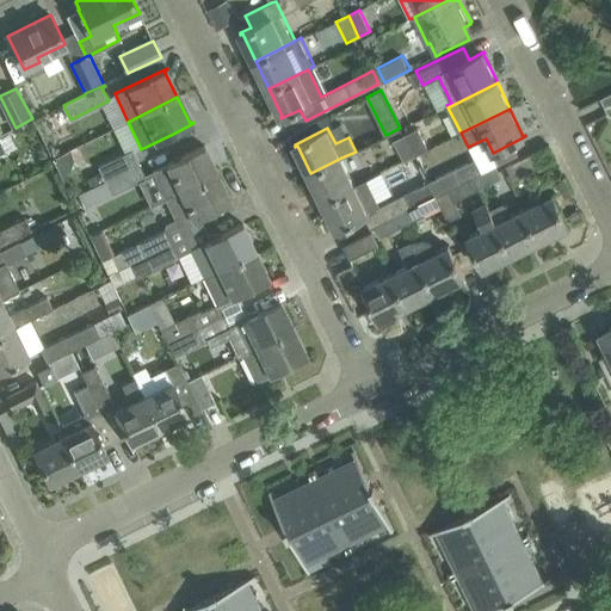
[(406,134),(417,154),(425,150),(414,129),(406,134)]
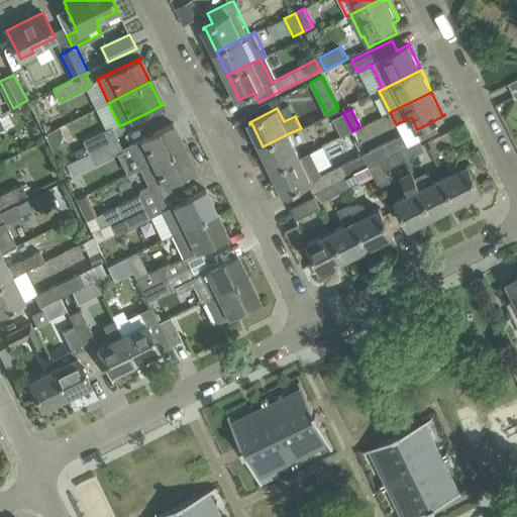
[(342,135),(352,130),(343,113),(332,118),(342,135)]
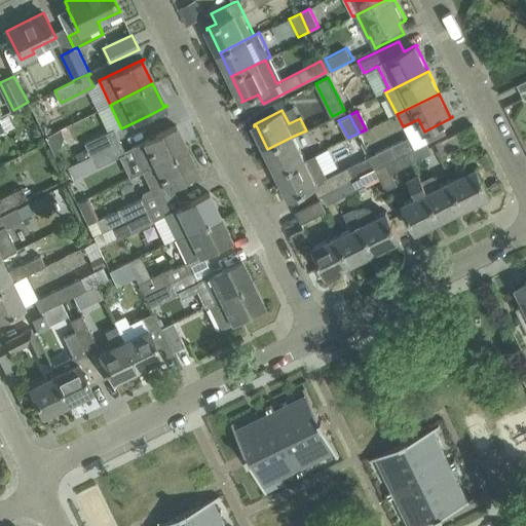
[(143,172),(185,150),(174,127),(177,126),(177,125),(130,147),(143,172)]
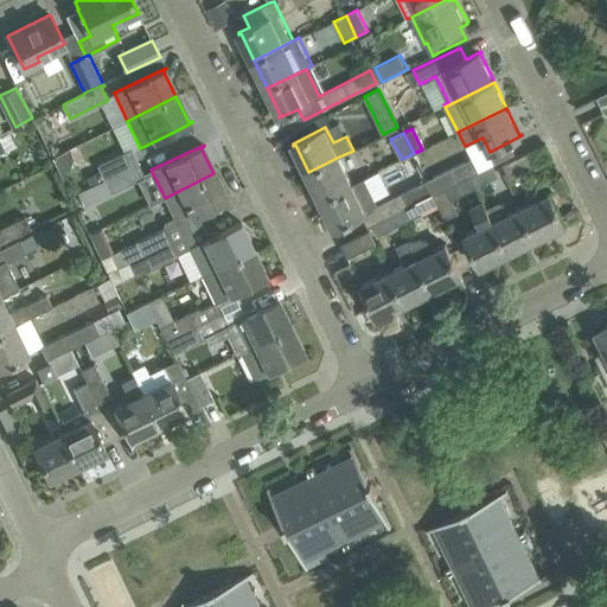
[(53,157),(61,174),(70,167),(74,159),(70,148),(53,157)]
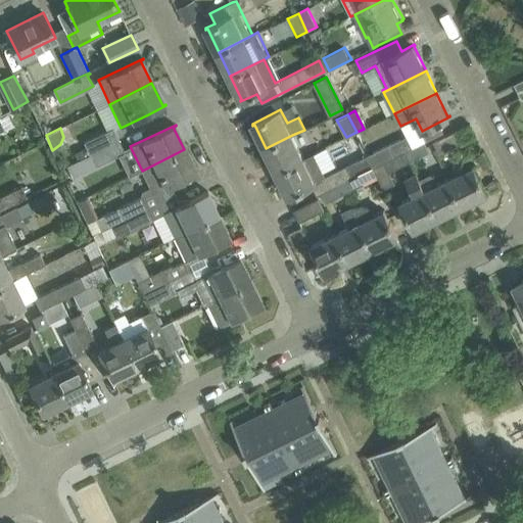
[(89,155),(119,140),(113,128),(84,143),(85,145),(77,149),(82,158),(89,155)]
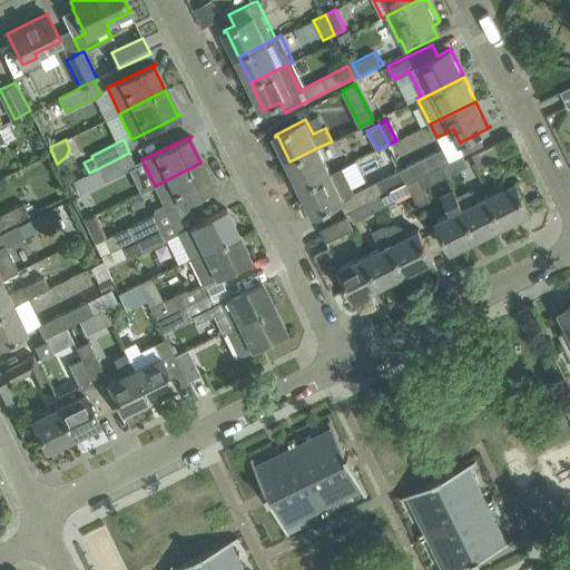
[(473,155),(480,167),(503,155),(497,143),(473,155)]
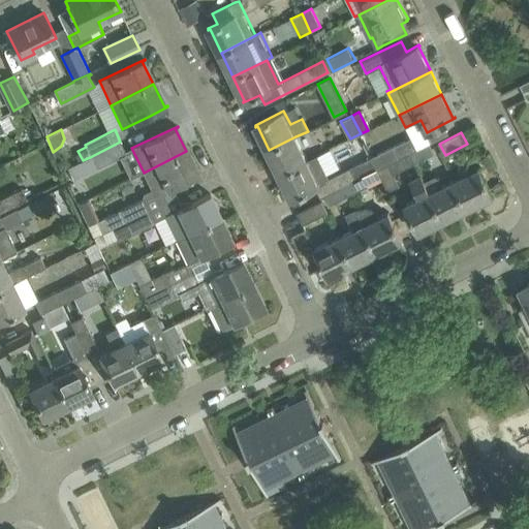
[(280,174),(307,160),(296,136),(269,150),(280,174)]
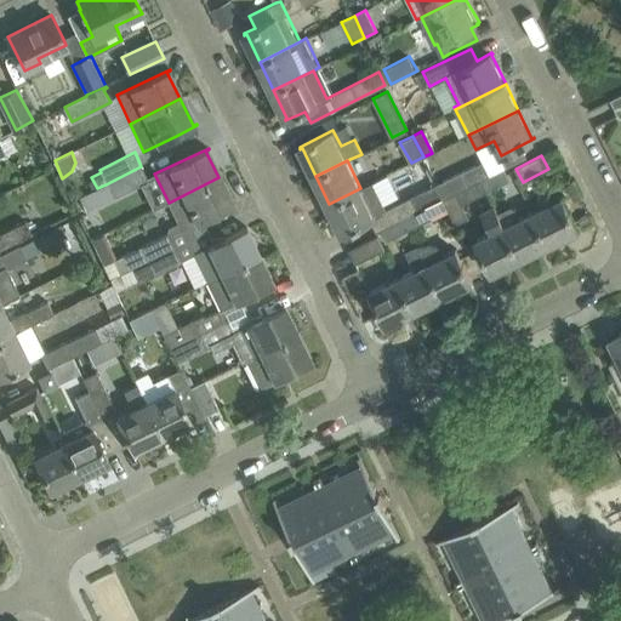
[(444,198),(483,178),(491,175),(484,161),(438,184),(444,198)]
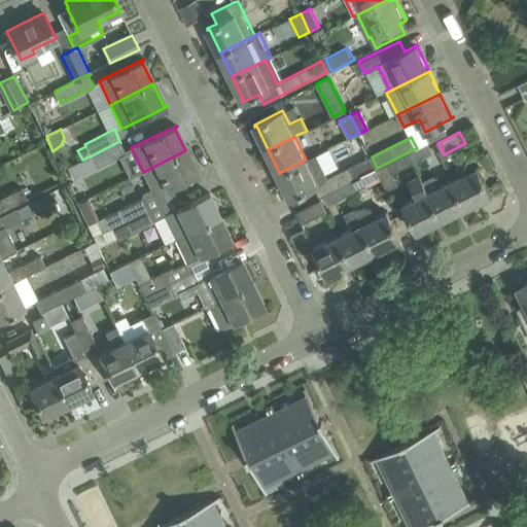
[(96,169),(126,153),(119,141),(90,156),(96,169)]
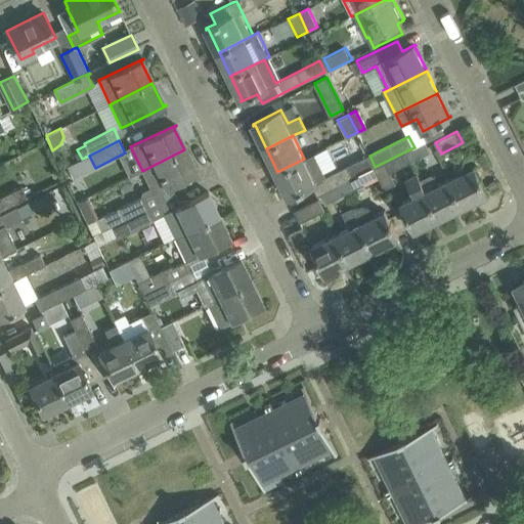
[(412,161),(430,151),(426,142),(415,147),(407,150),(412,161)]
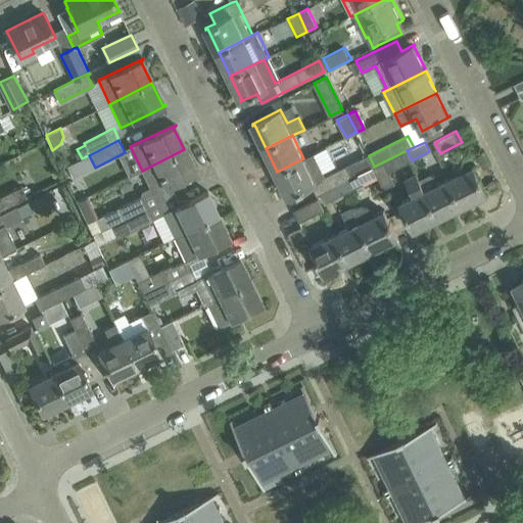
[(153,194),(180,181),(198,172),(198,171),(195,173),(184,149),(142,171),(153,194)]
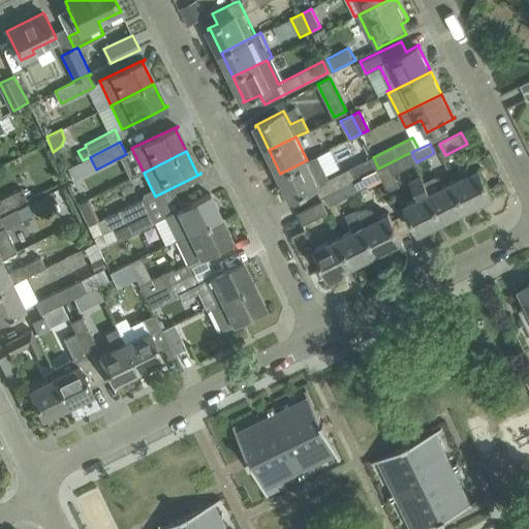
[(394,174),(416,162),(411,152),(378,168),(390,191),(400,186),(394,174)]
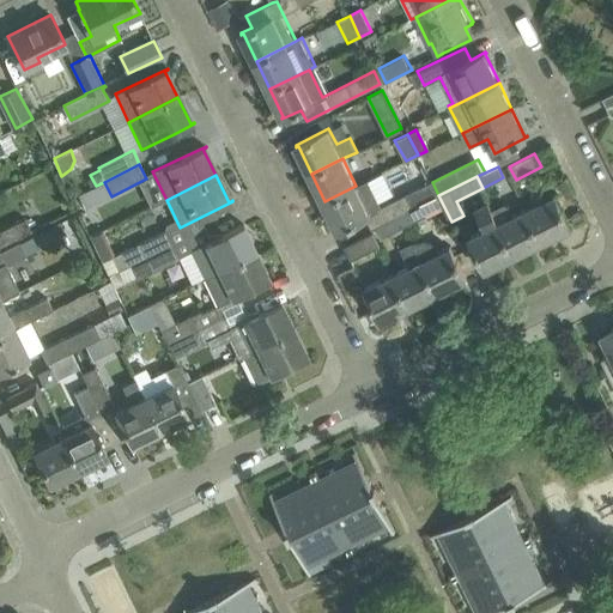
[(377,225),(400,214),(423,204),(422,204),(423,202),(417,190),(407,195),(406,194),(382,205),(369,180),(356,186),(325,201),(338,229),(337,229),(337,231),(366,216),(372,228),(377,225)]
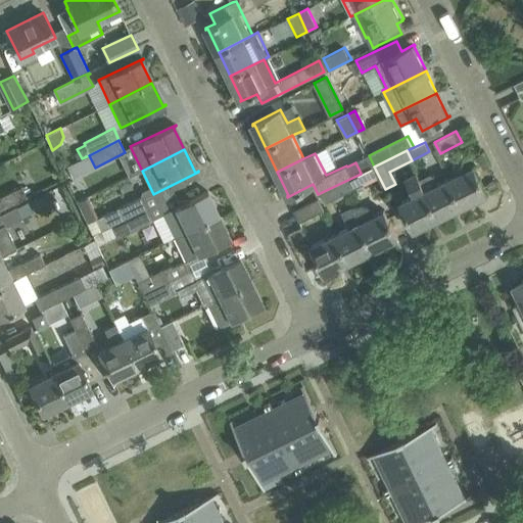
[(449,178),(463,205),(486,194),(486,195),(488,195),(474,165),(449,178)]
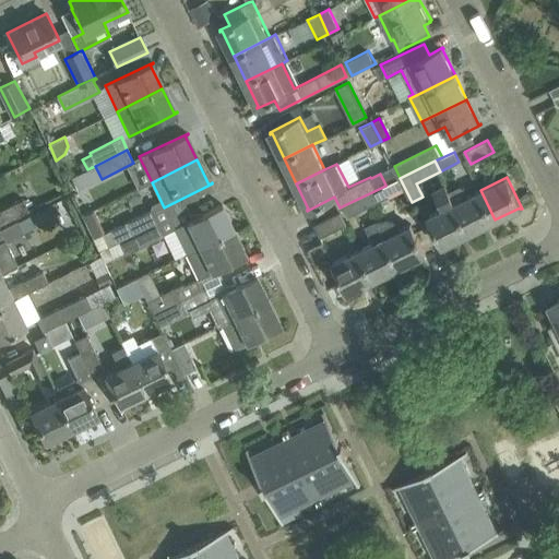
[(470,232),(455,203),(454,203),(445,185),(432,191),(443,209),(429,216),(443,247),(445,246),(444,245),(470,232)]
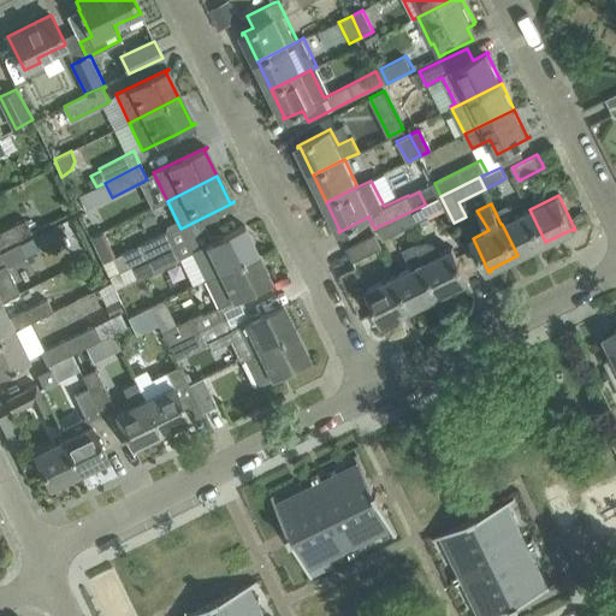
[(402,215),(404,221),(427,211),(425,205),(402,215)]
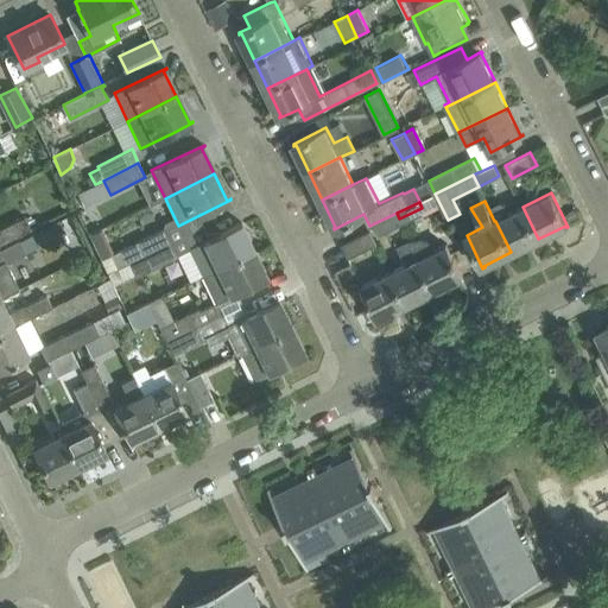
[(495,221),(511,252),(538,239),(523,207),(495,221)]
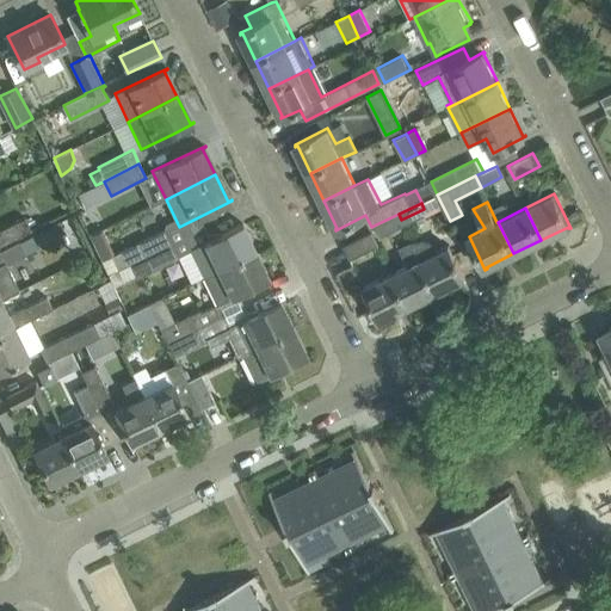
[(378,230),(401,220),(399,214),(376,224),(378,230)]
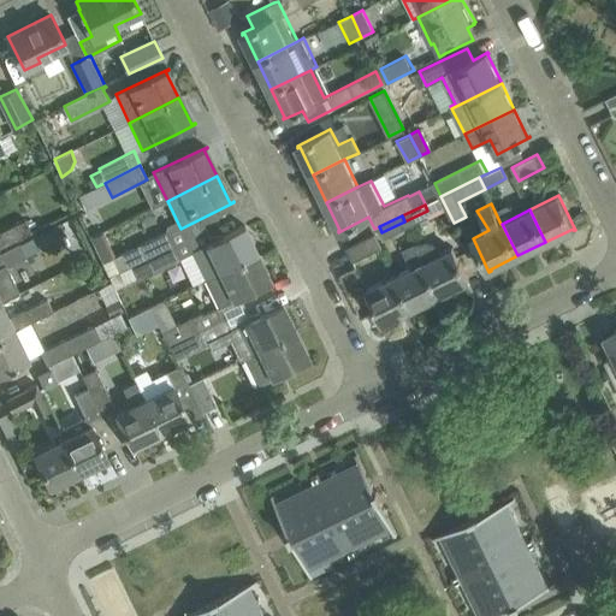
[(0,248),(33,232),(25,219),(0,231),(0,248)]
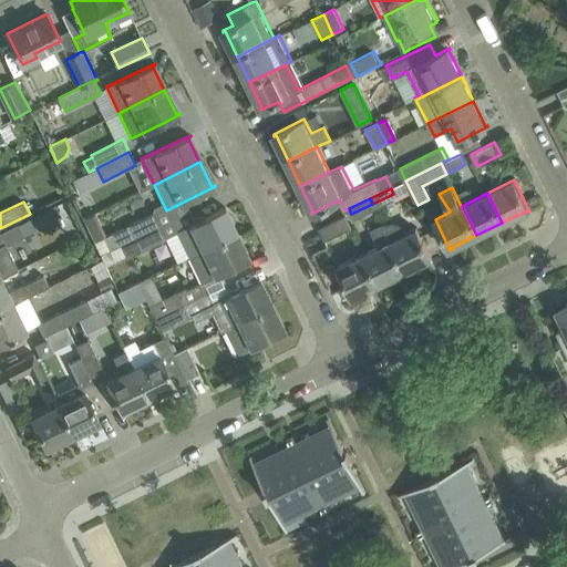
[(189,257),(235,235),(223,209),(226,208),(226,207),(176,230),(189,257)]
